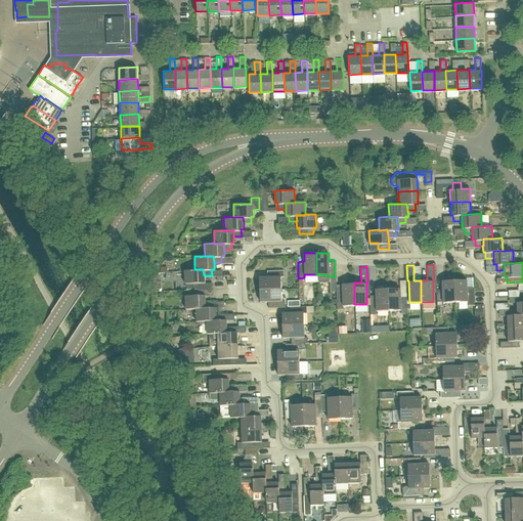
[(204,281),(204,275),(203,269),(194,269),(184,269),(184,283),(186,283),(186,289),(193,289),(202,289),(202,281),(204,281)]
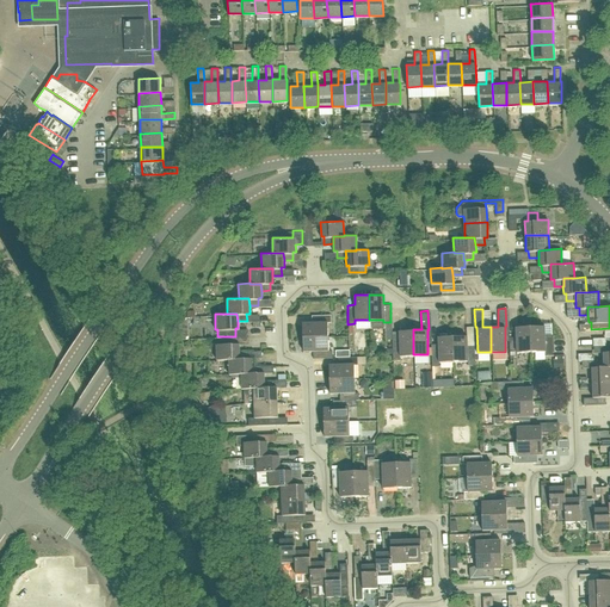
[(302,336),(327,335),(327,321),(331,321),(330,314),(312,314),(312,322),(302,322),(302,336)]
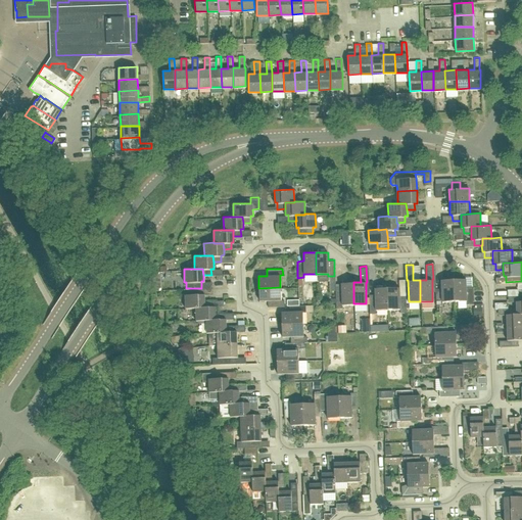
[(453,279),(454,300),(466,299),(466,302),(472,302),(472,286),(466,286),(465,278),(453,279)]
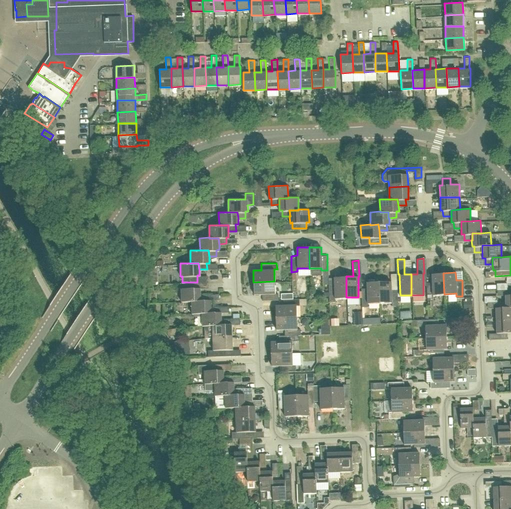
[(432,294),(444,294),(443,273),(432,273),(432,281),(425,281),(426,297),(432,297),(432,294)]
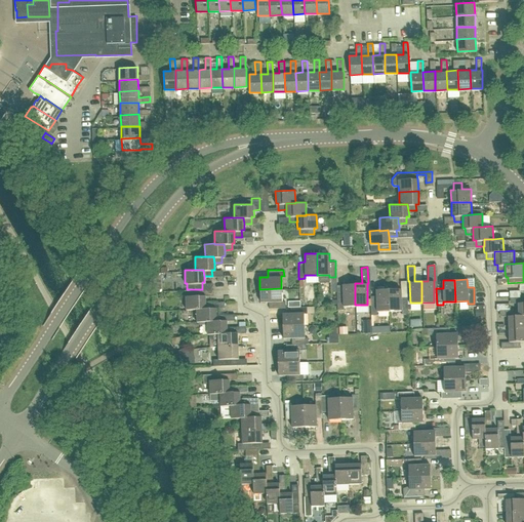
[(343,305),(355,305),(355,283),(343,284),(343,292),(336,292),(336,309),(344,309),(343,305)]
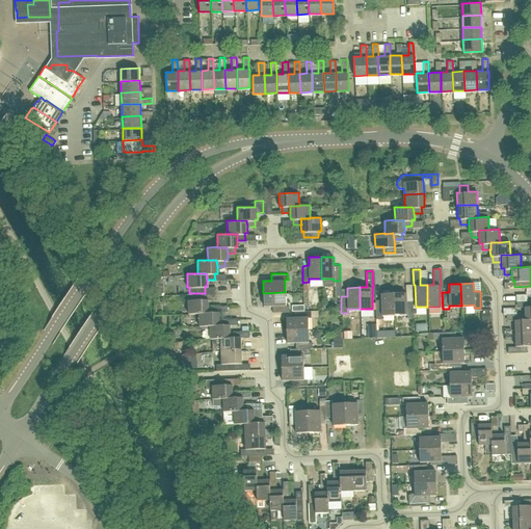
[(393,292),(394,314),(406,313),(406,316),(414,316),(413,299),(406,300),(405,291),(393,292)]
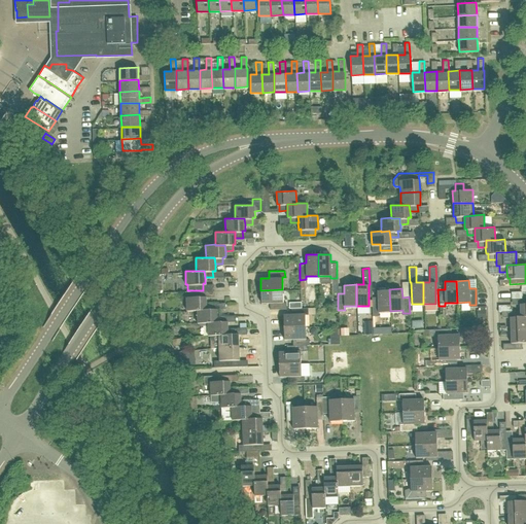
[(282,289),(260,290),(260,302),(269,302),(270,308),(286,308),(285,302),(283,302),(282,289)]
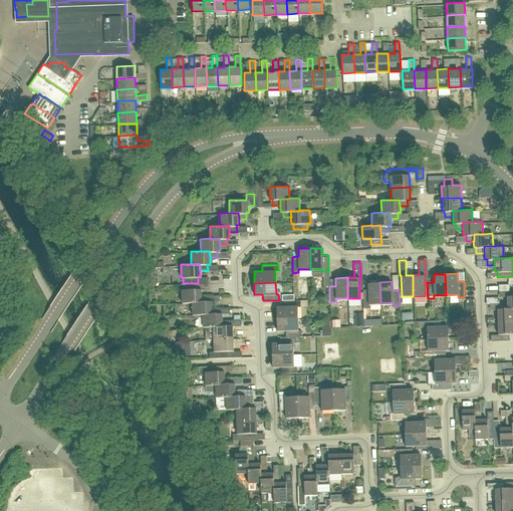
[(368,303),(380,303),(379,282),(368,282),(368,290),(362,291),(362,306),(368,306),(368,303)]
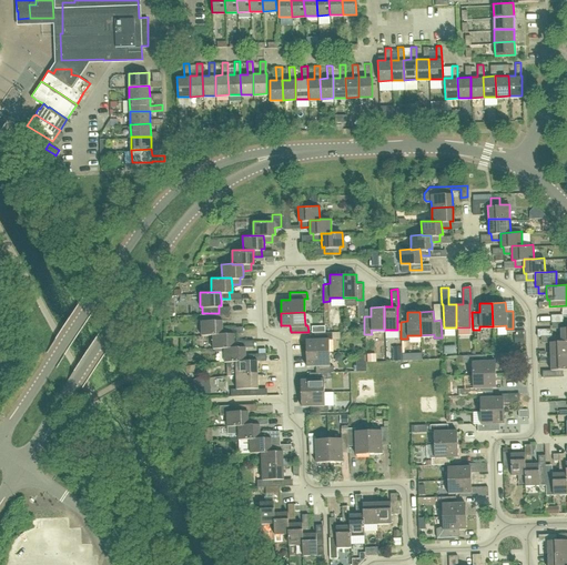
[(222,333),(222,326),(222,320),(219,320),(219,313),(210,313),(211,320),(201,320),(201,334),(212,334),(212,333),(222,333)]
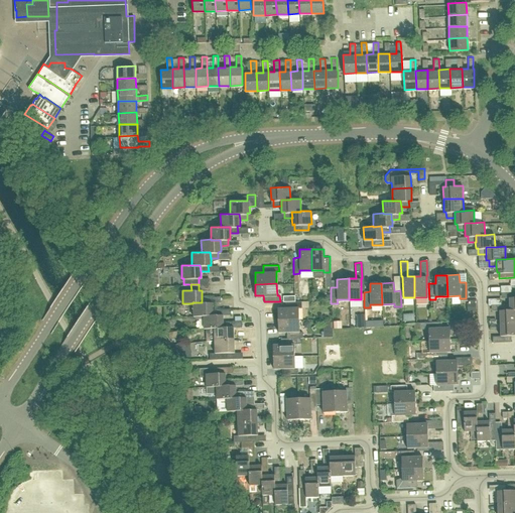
[(312,305),(324,304),(324,294),(311,294),(312,305)]
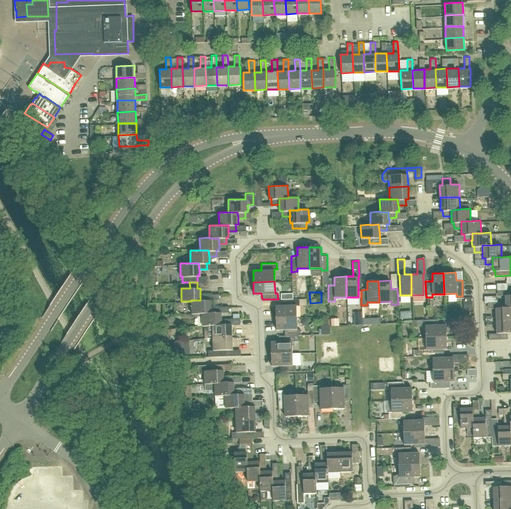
[(211,312),(211,306),(210,300),(218,299),(218,293),(200,294),(200,300),(191,300),(191,301),(192,313),(202,313),(211,312)]
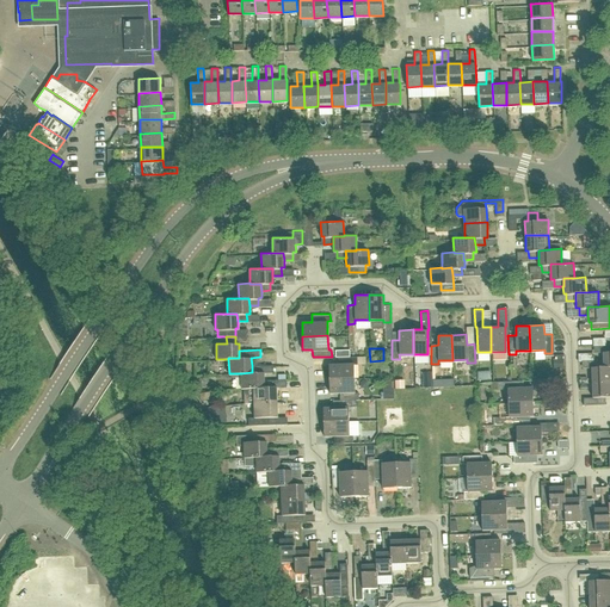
[(328,378),(353,377),(353,363),(357,363),(357,355),(349,355),(338,355),(338,364),(328,364),(328,378)]
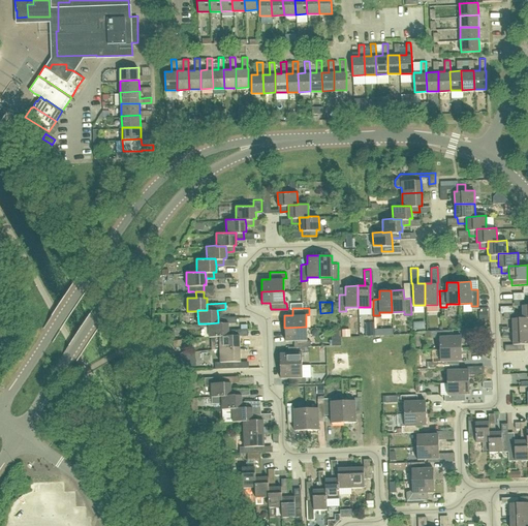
[(527,330),(527,316),(522,317),(522,311),(514,311),(515,317),(511,317),(513,331),(527,330)]
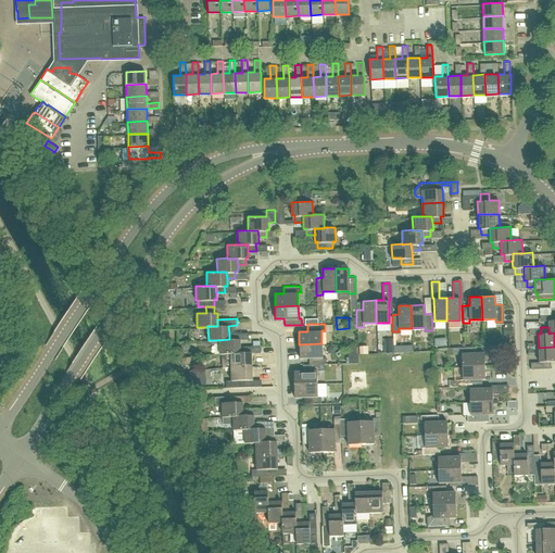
[(240,352),(240,346),(240,339),(237,339),(237,331),(229,332),(229,339),(219,340),(219,353),(230,353),(240,352)]
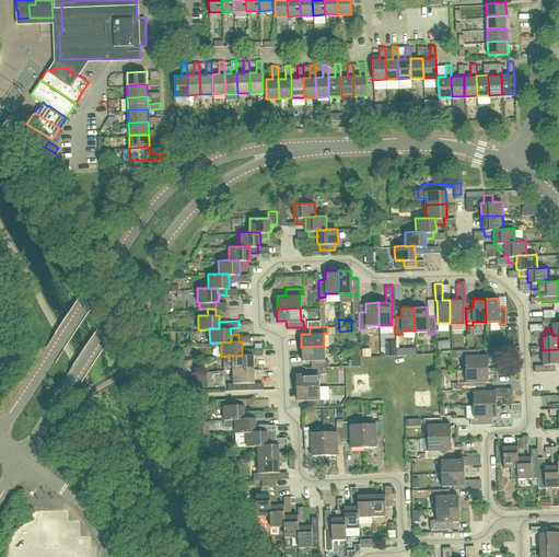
[(311,366),(325,366),(328,366),(327,359),(325,359),(324,346),(301,347),(302,360),(311,359),(311,366)]
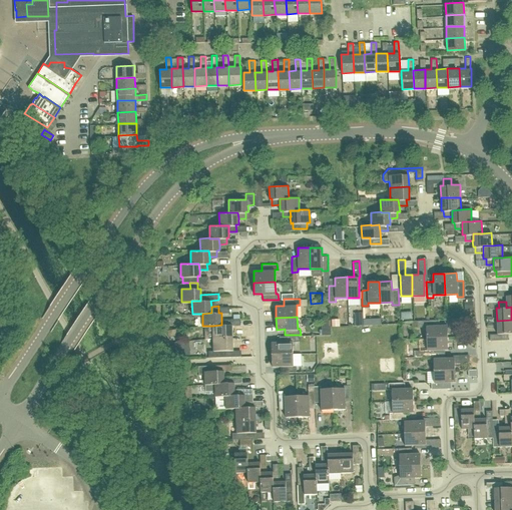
[(213,338),(232,337),(231,325),(229,325),(229,319),(221,319),(221,325),(212,326),(213,338)]
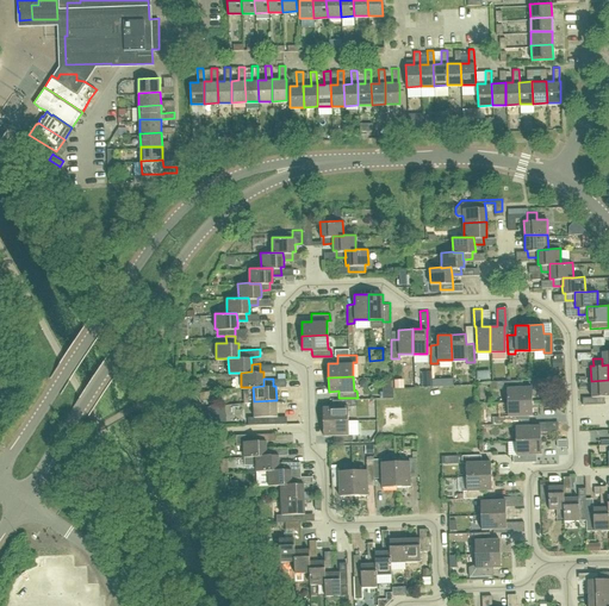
[(502,387),(507,387),(507,400),(532,400),(532,386),(521,386),(521,379),(502,379),(495,380),(496,387),(502,386),(502,387)]
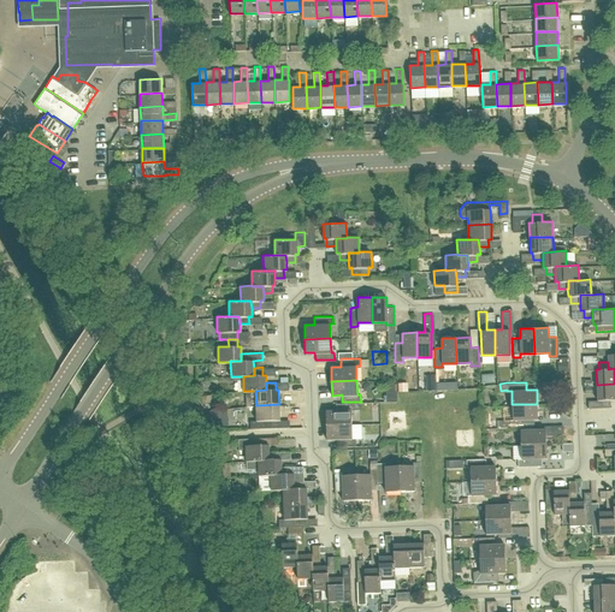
[(614,384),(597,385),(597,399),(599,399),(599,406),(609,406),(609,399),(614,398),(614,384)]
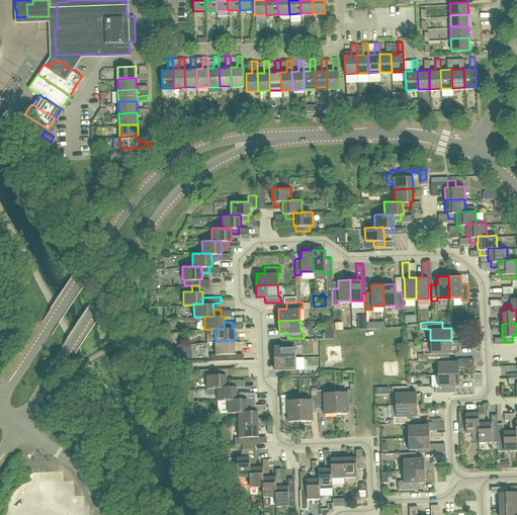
[(274,357),(295,356),(294,344),(298,344),(300,344),(300,338),(287,338),(281,339),(281,345),(273,345),(274,357)]
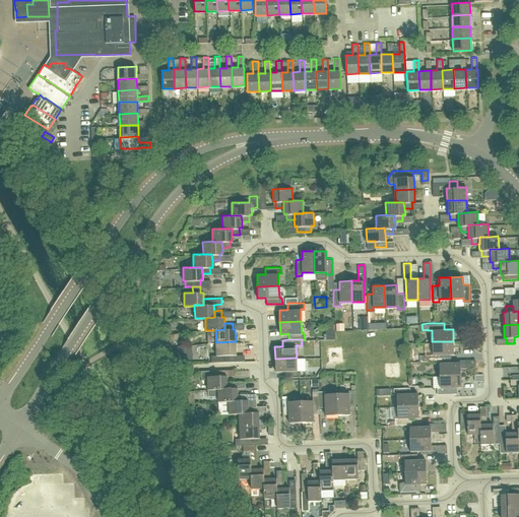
[(236,341),(216,342),(216,354),(211,354),(211,362),(234,361),(234,353),(236,353),(236,341)]
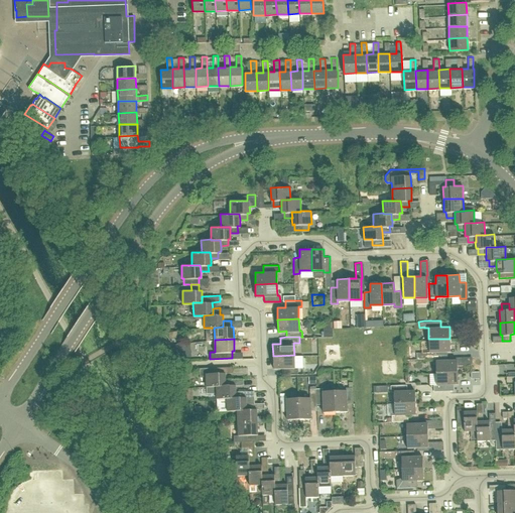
[(441,351),(451,351),(449,339),(428,339),(428,351),(425,351),(415,352),(415,357),(425,357),(425,358),(441,357),(441,351)]
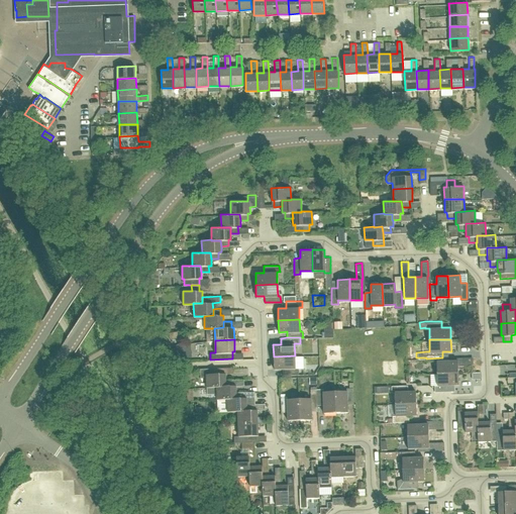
[(295,355),(274,356),(274,369),(282,368),(282,375),(298,374),(298,368),(295,368),(295,355)]
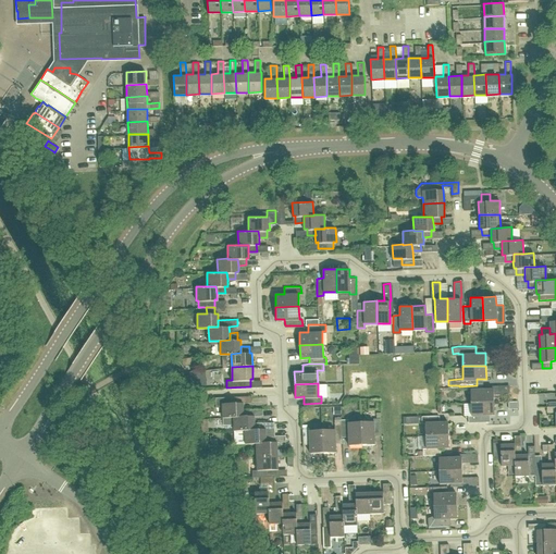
[(470,389),(470,402),(493,401),(493,393),(509,393),(509,385),(481,386),(481,388),(470,389)]
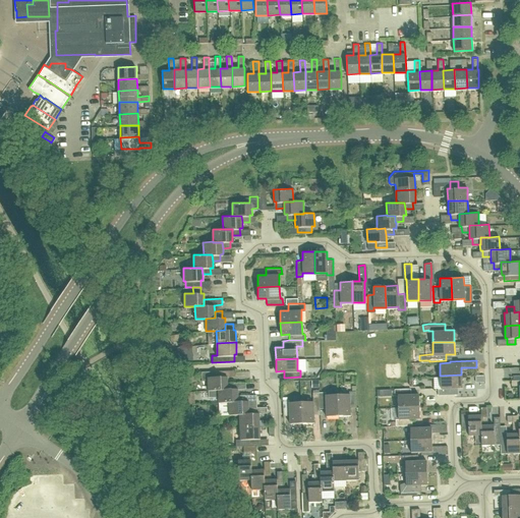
[(208,380),(208,390),(218,390),(218,389),(227,389),(227,382),(227,376),(225,376),(224,369),(200,370),(201,380),(208,380)]
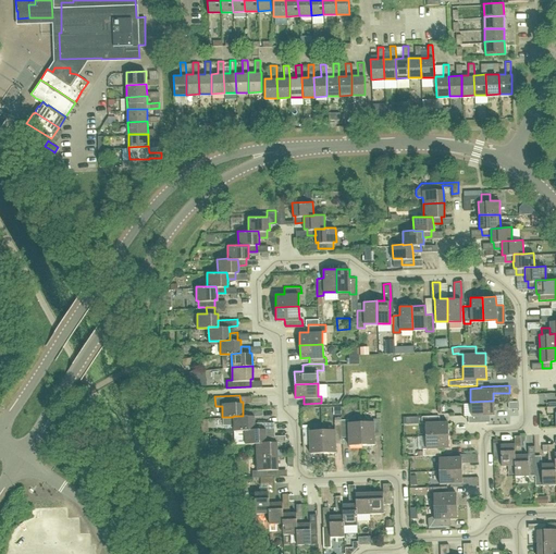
[(493,401),(470,402),(471,415),(468,415),(468,421),(487,420),(487,414),(494,414),(493,401)]
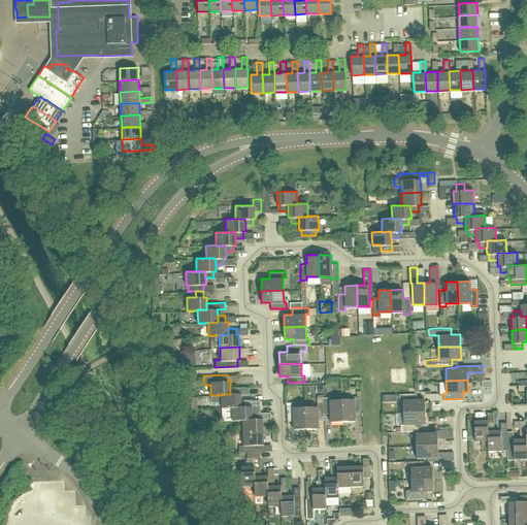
[(241,406),(241,400),(240,394),(238,394),(238,387),(230,387),(230,394),(221,394),(221,395),(222,407),(231,407),(231,406),(241,406)]
